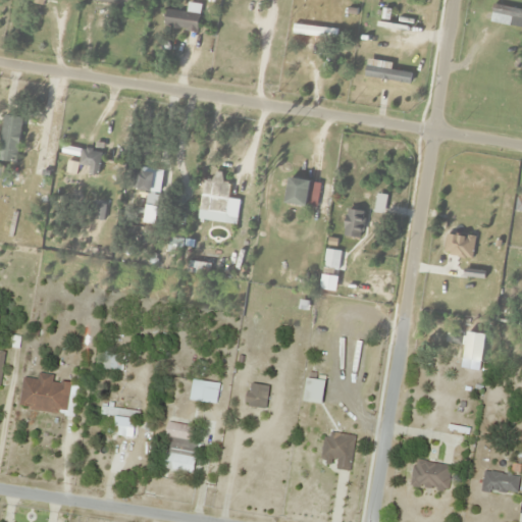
[(131,0),(95,0),(95,4),(129,10),(131,0)]
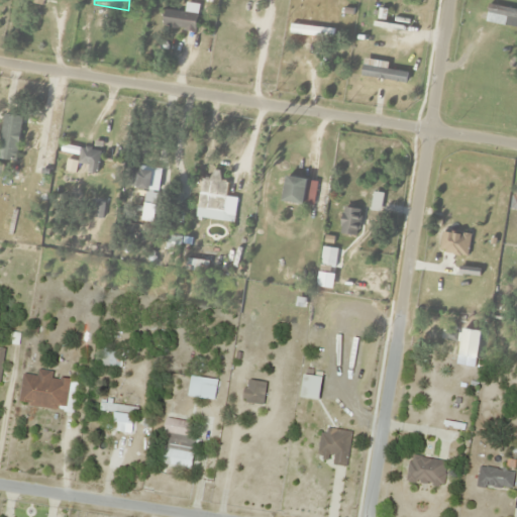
[(516,10),(488,4),(484,22),(516,28),(516,10)]
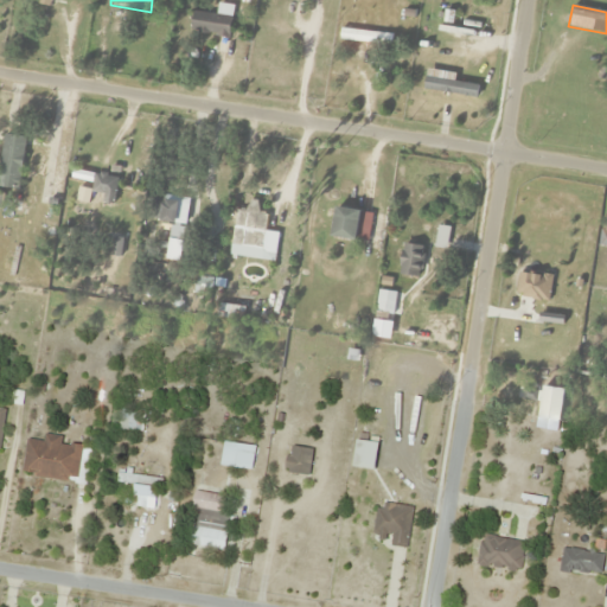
[(217,16),(192,11),(189,30),(225,37),(231,13),(218,11),(217,16)]
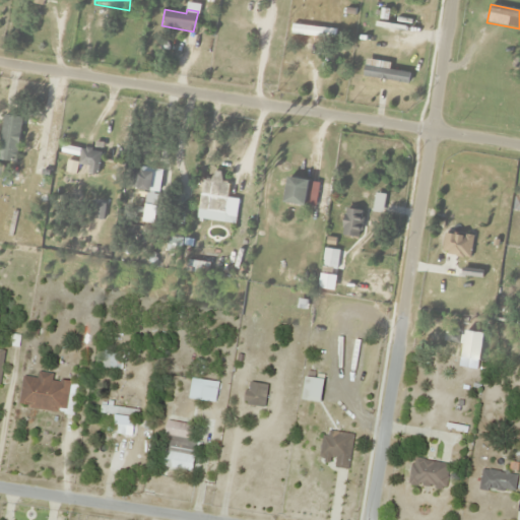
[(334,27),(290,27),(290,36),(334,36),(334,27)]
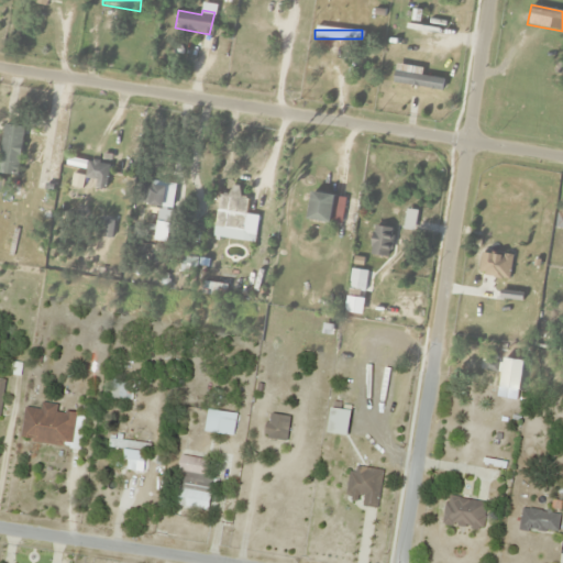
[(393,84),(442,90),(443,79),(420,76),(421,68),(395,65),(393,84)]
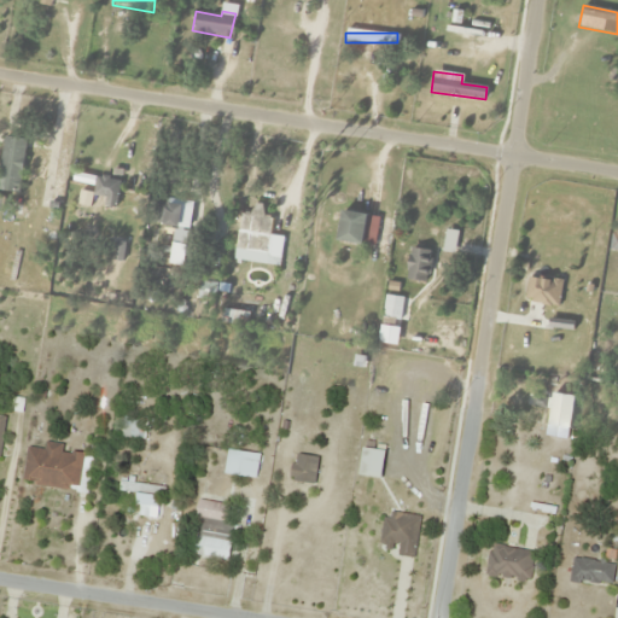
[(0,164),(0,191),(18,193),(25,140),(4,136),(0,164)]
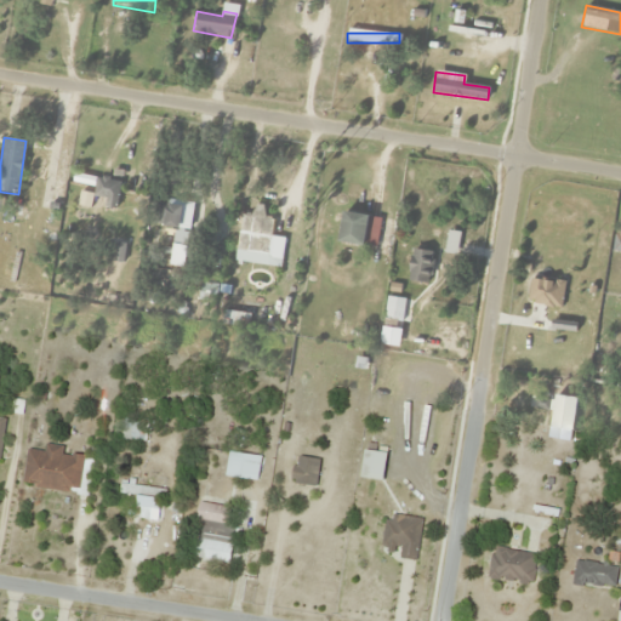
[(117,208),(120,181),(96,178),(93,199),(104,200),(103,206),(117,208)]
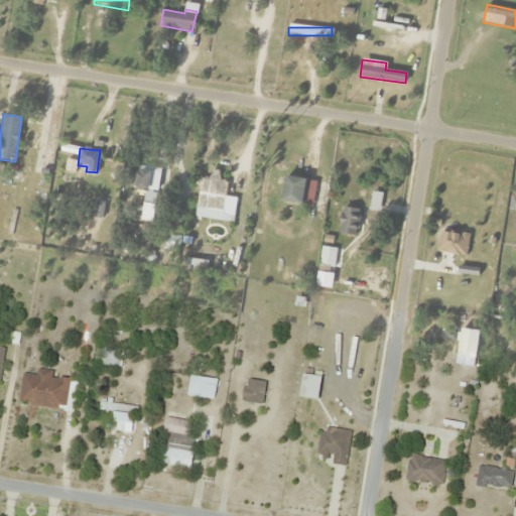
[(158,168),(128,167),(128,188),(158,188),(158,168)]
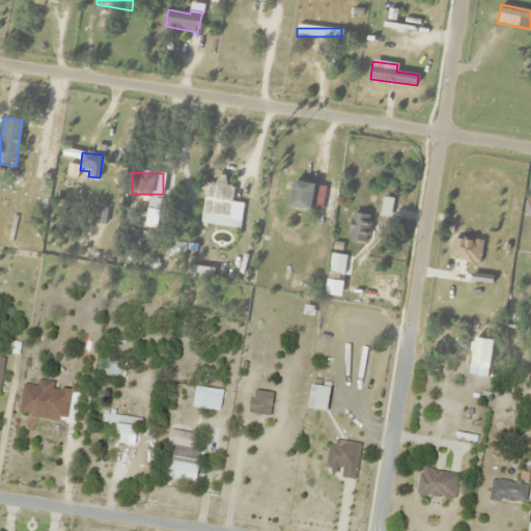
[(224,186),(226,176),(217,175),(215,185),(207,184),(201,215),(228,220),(234,188),(224,186)]
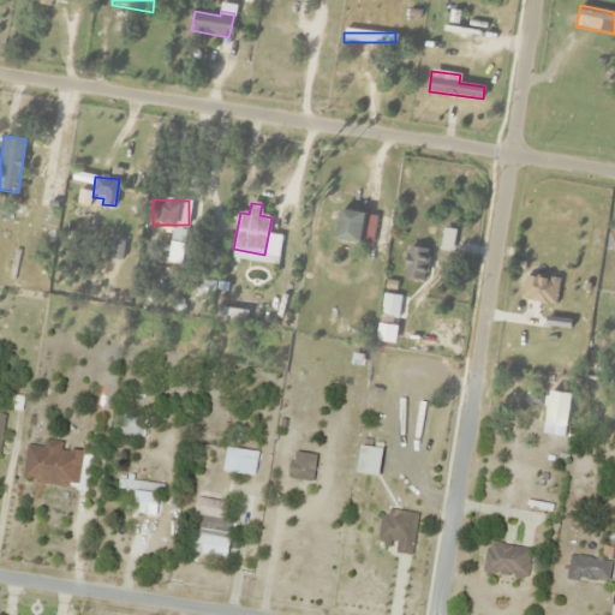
[(372,246),(377,216),(339,210),(334,240),(372,246)]
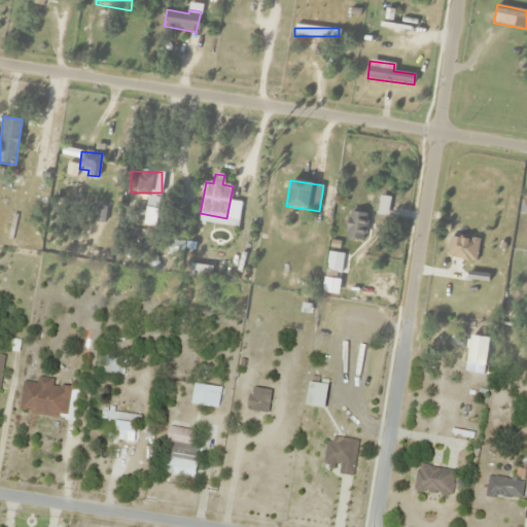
[(378,215),(387,215),(387,198),(379,198),(378,215)]
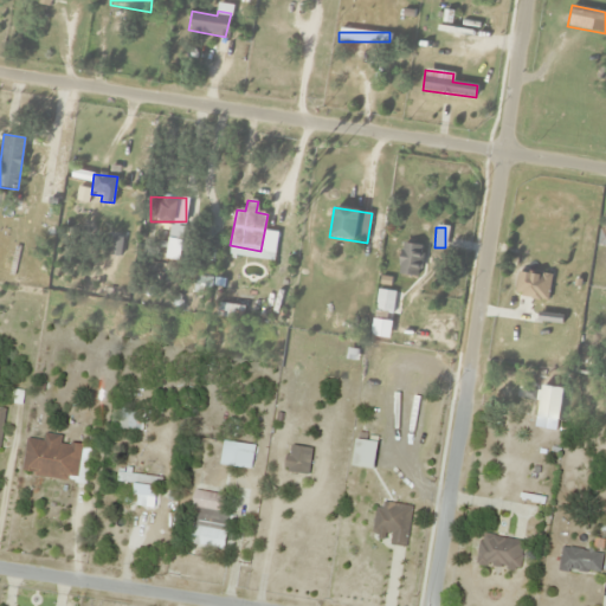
[(420,277),(421,245),(400,244),(399,276),(420,277)]
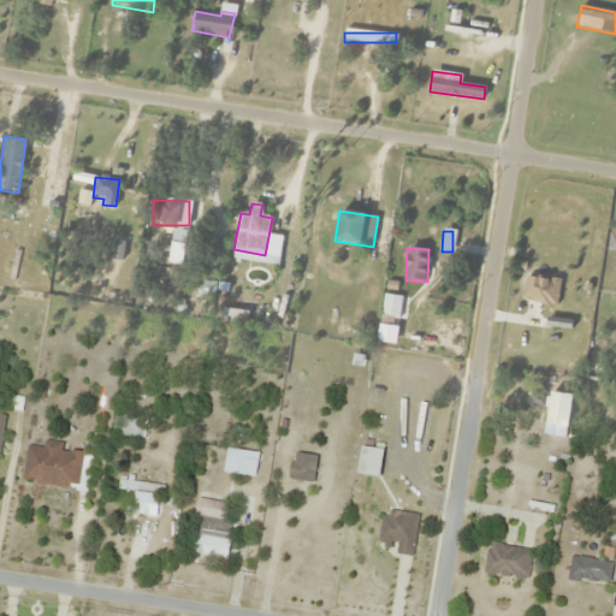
[(143,416),(120,418),(122,437),(144,436),(143,416)]
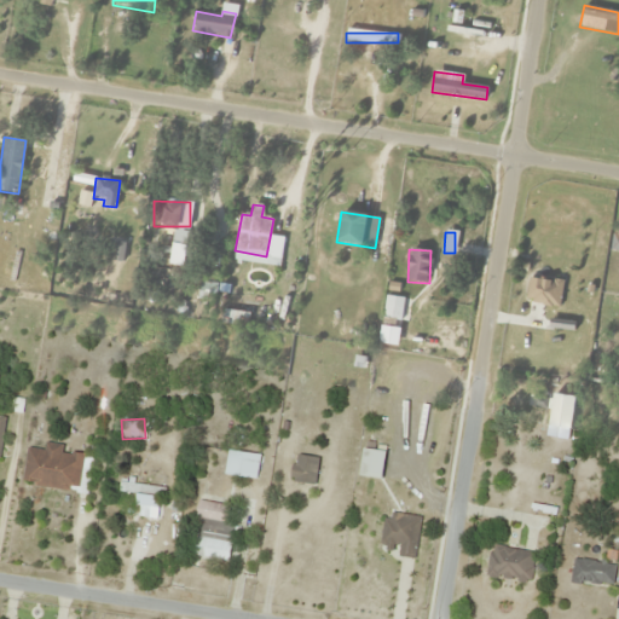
[(63,452),(63,445),(46,443),(45,451),(27,449),(23,485),(79,491),(84,455),(63,452)]
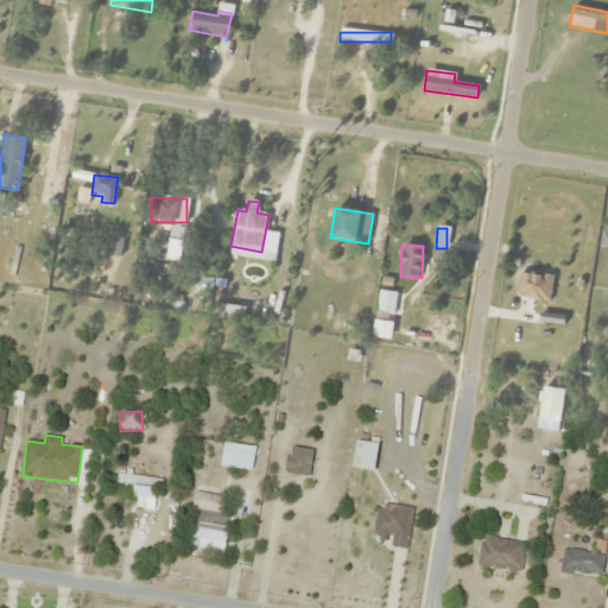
[(257,449),(225,442),(220,464),(252,472),(257,449)]
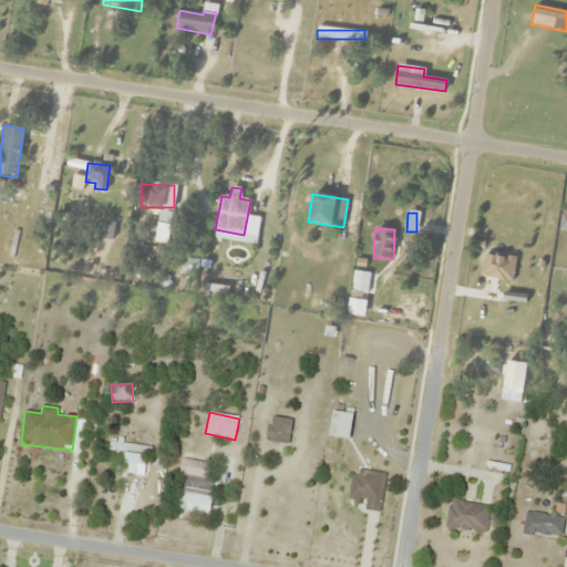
[(267,443),(290,443),(290,418),(257,418),(257,428),(267,428),(267,443)]
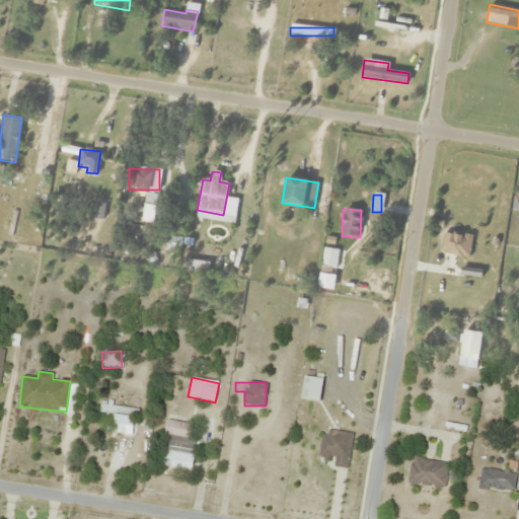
[(139,410),(101,405),(100,412),(138,416),(139,410)]
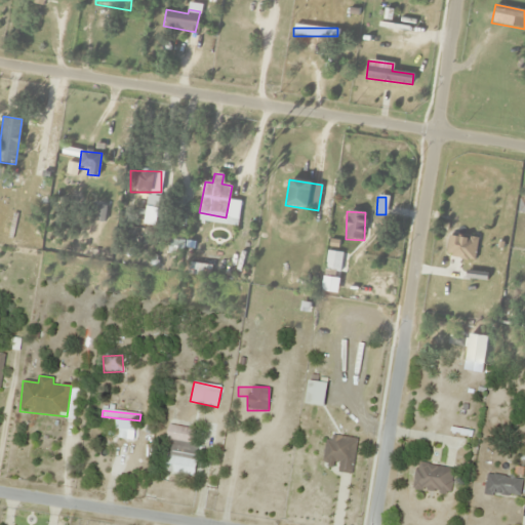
[(353,472),(356,438),(325,436),(322,470),(353,472)]
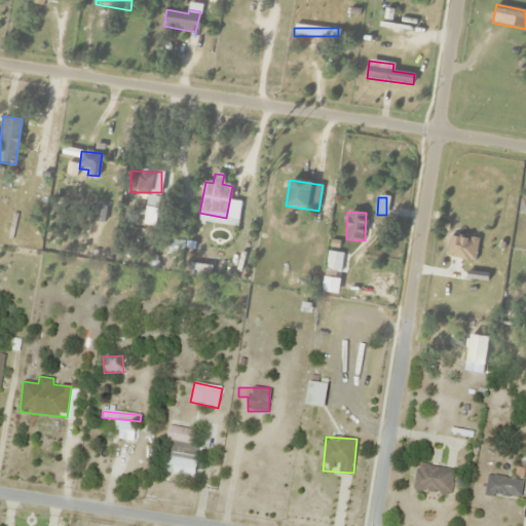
[(165,473),(195,477),(200,444),(171,440),(165,473)]
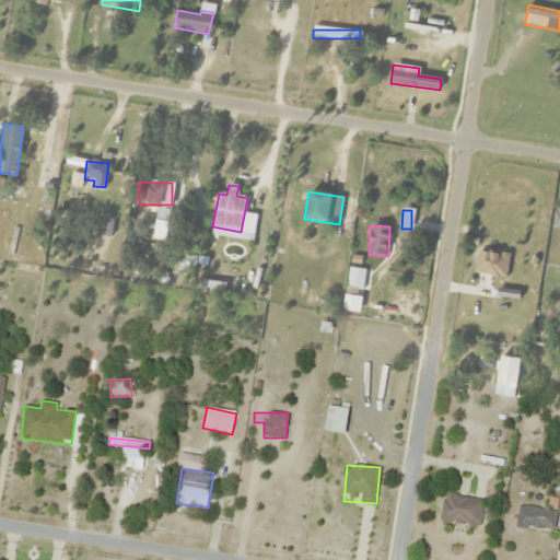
[(440,521),(479,528),(485,501),(445,493),(440,521)]
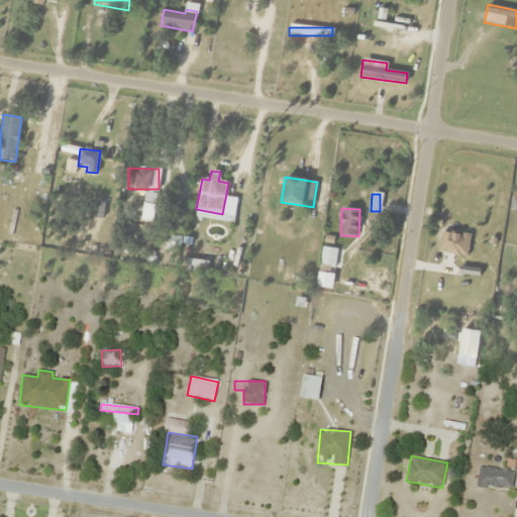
[(477,488),(513,490),(513,470),(479,468),(477,488)]
